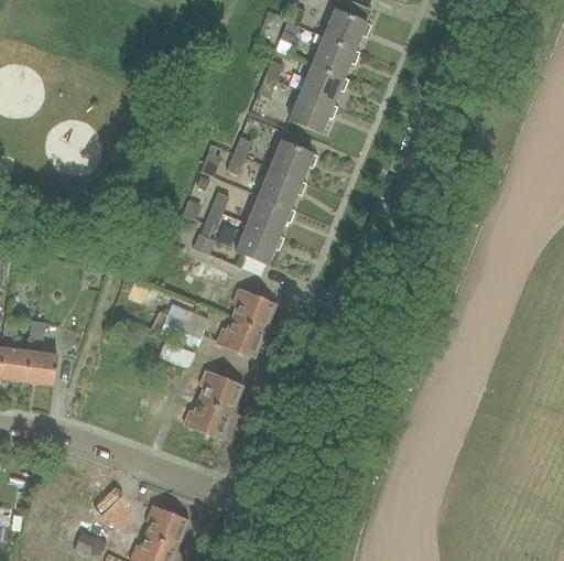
[(337,0),(322,36),(355,50),(360,34),(365,36),(370,23),(366,22),(371,8),(353,0),(337,0)]
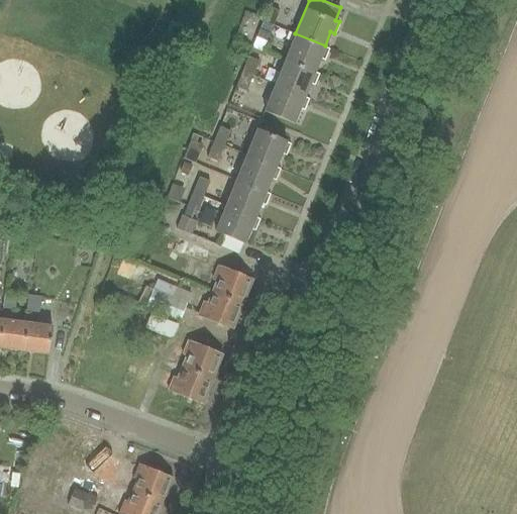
[(263,20),(274,24),(280,9),(269,5),(263,20)]
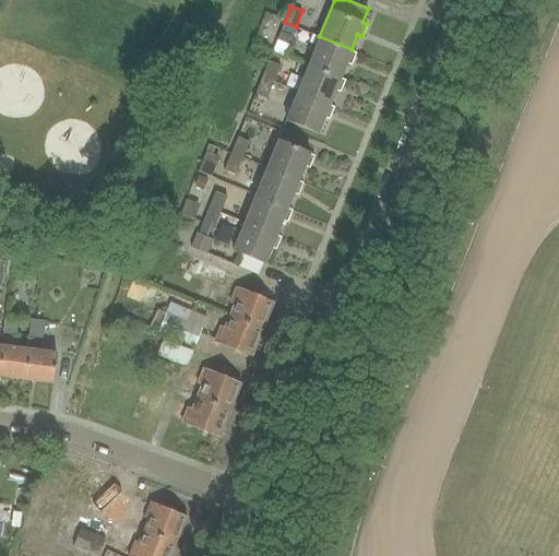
[(296,26),(284,22),(277,38),(289,43),(296,26)]
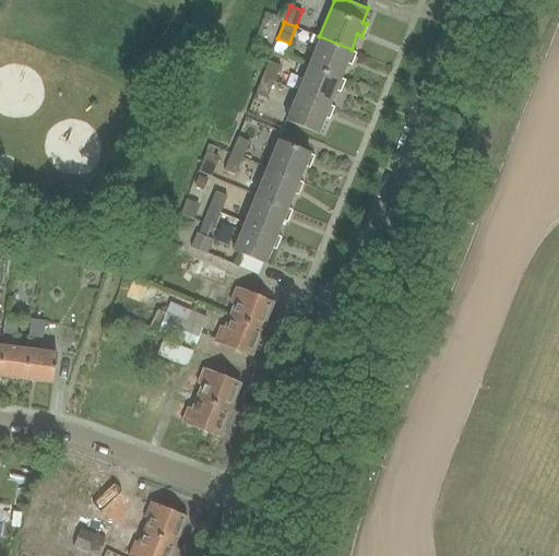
[(319,36),(309,62),(341,75),(346,61),(352,63),(356,51),(352,49),(319,36)]
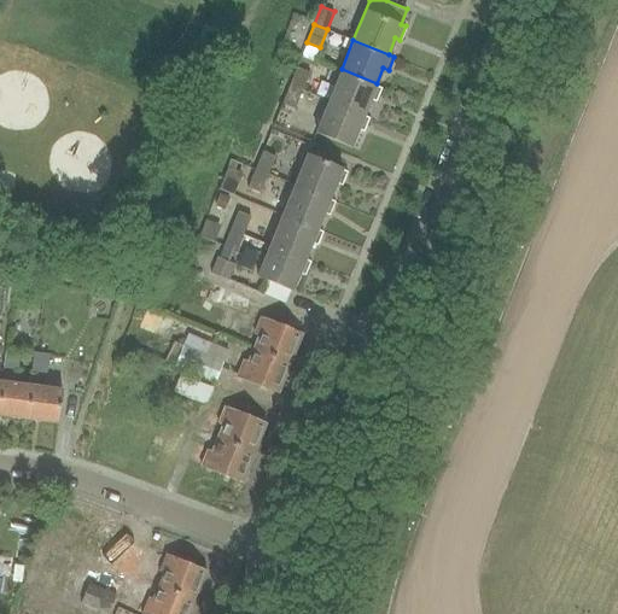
[(297,66),(290,85),(303,91),(310,72),(297,66)]
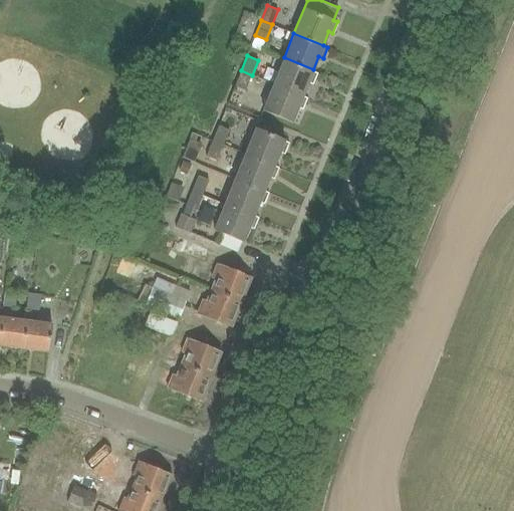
[(284,57),(274,83),(303,94),(308,81),(313,83),(317,71),(313,69),(284,57)]
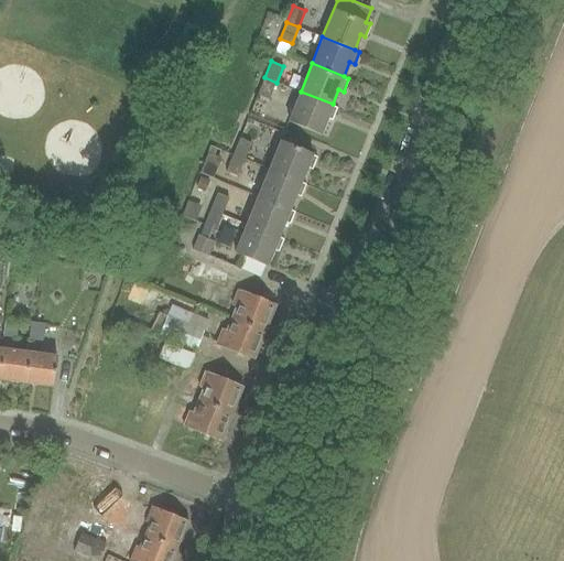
[(270,99),(277,83),(264,77),(257,94),(270,99)]
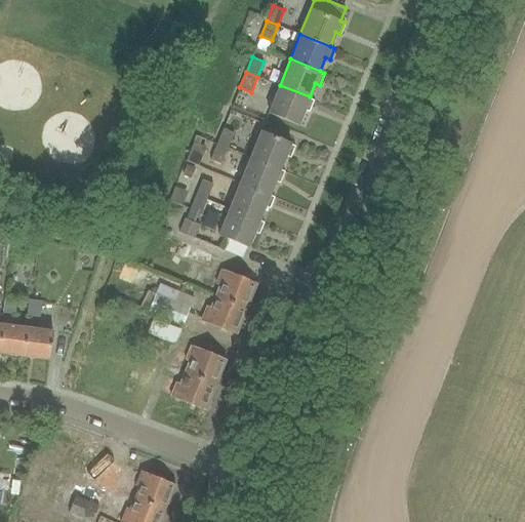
[(280,85),(269,112),(298,123),(305,108),(310,110),(314,98),(310,96),(280,85)]
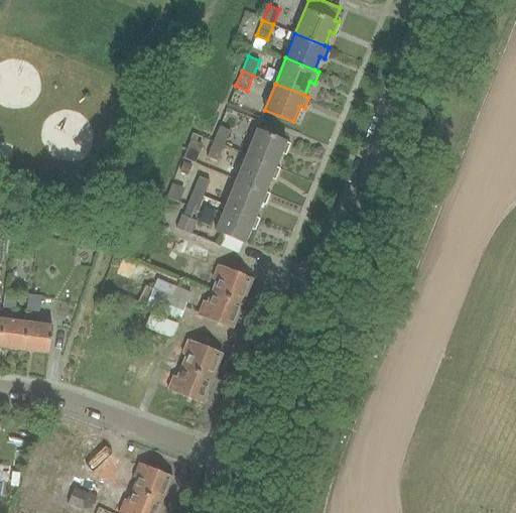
[(214,140),(225,144),(231,129),(220,125),(214,140)]
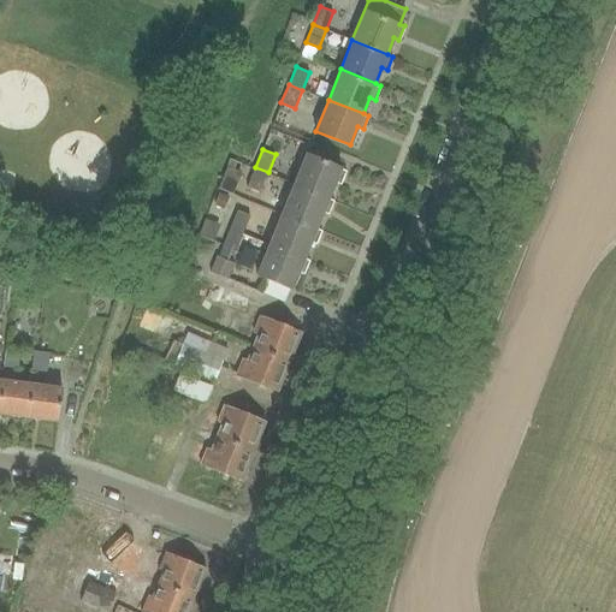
[(306,153),(294,183),(329,197),(336,180),(342,183),(347,170),(306,153)]
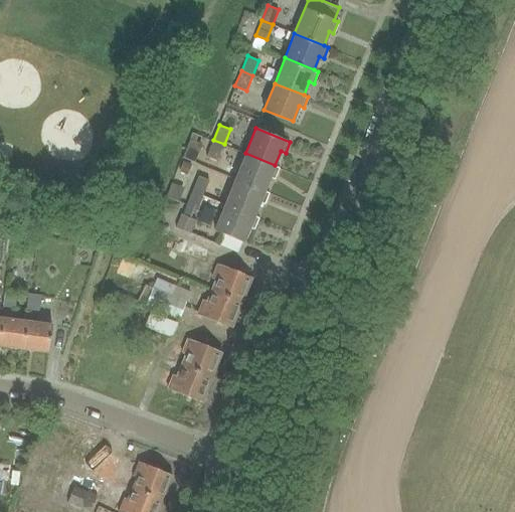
[(224,144),(213,140),(207,155),(218,159),(224,144)]
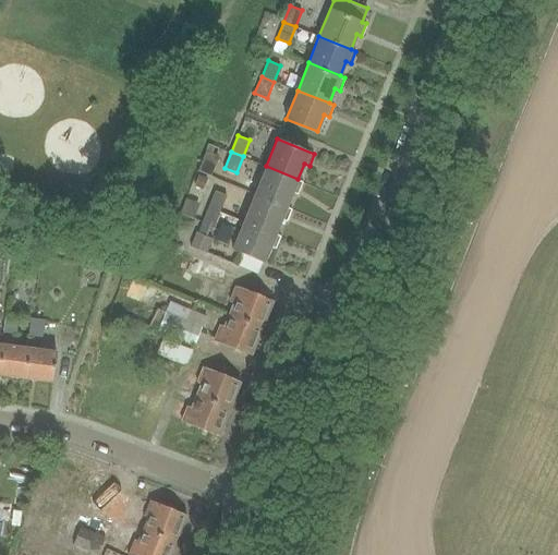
[(266,166),(256,192),(288,205),(293,191),(298,193),(303,181),(298,179),(266,166)]
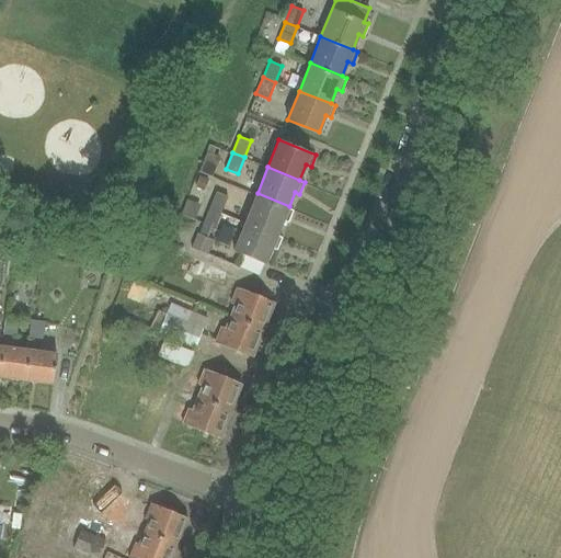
[(228,195),(216,191),(209,207),(221,212),(228,195)]
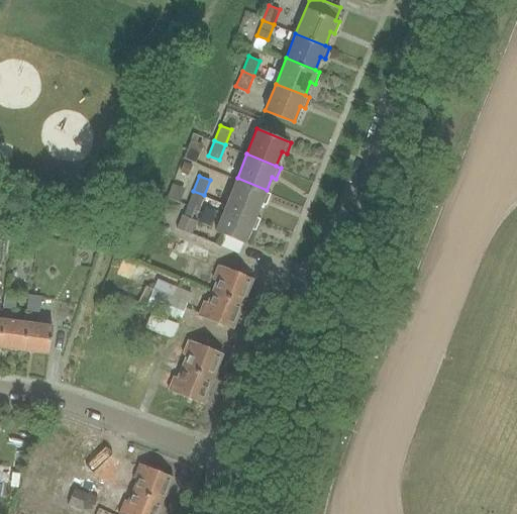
[(237,178),(226,204),(255,216),(256,215),(262,201),(267,203),(271,192),(267,190),(237,178)]
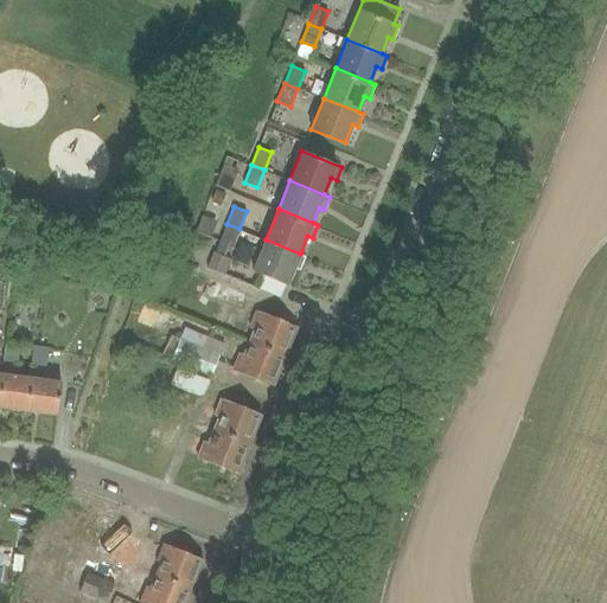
[(240,229),(227,224),(219,242),(232,247),(240,229)]
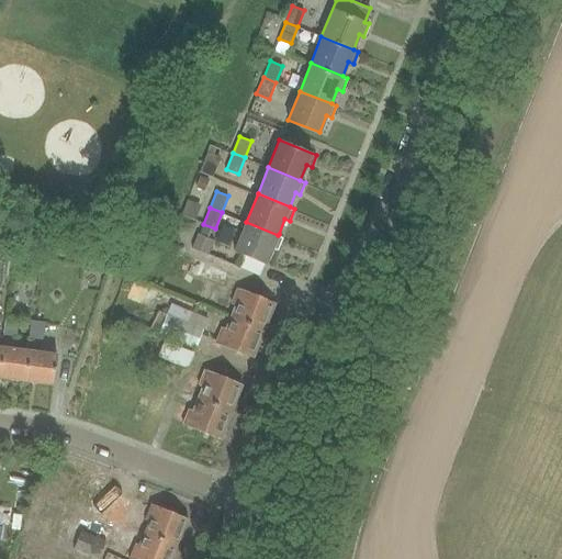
[(278,248),(283,237),(283,236),(279,234),(278,235),(246,222),(235,249),(267,263),(273,247),(278,248)]
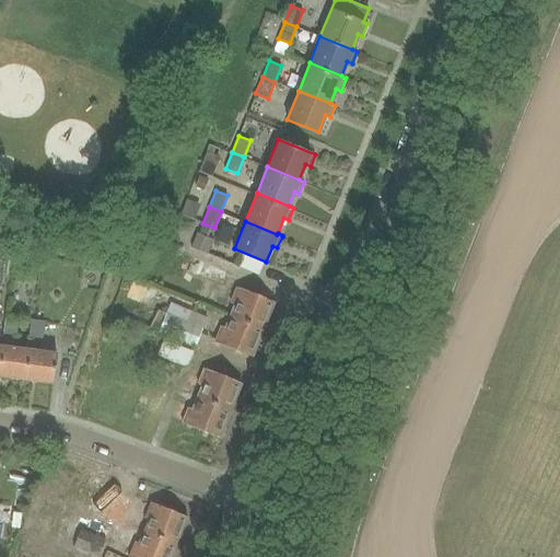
[(208,250),(213,238),(197,231),(193,243),(208,250)]
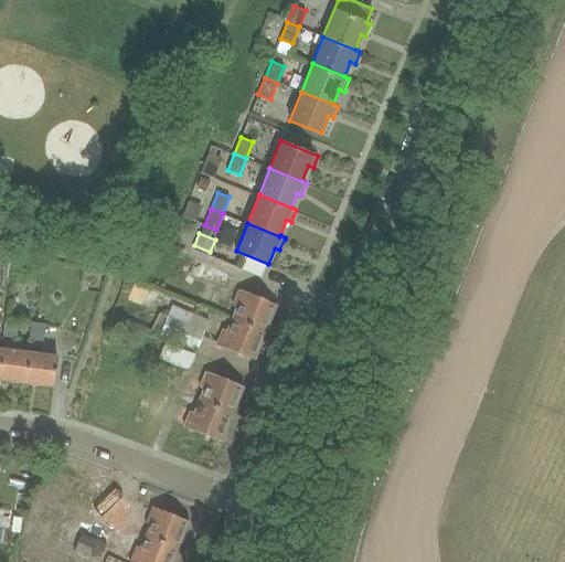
[(214,341),(243,354),(269,298),(241,285),(214,341)]
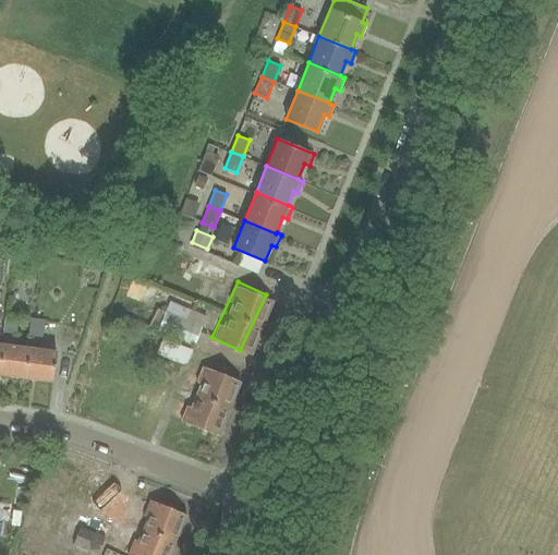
[(195,341),(207,312),(167,296),(155,326),(195,341)]
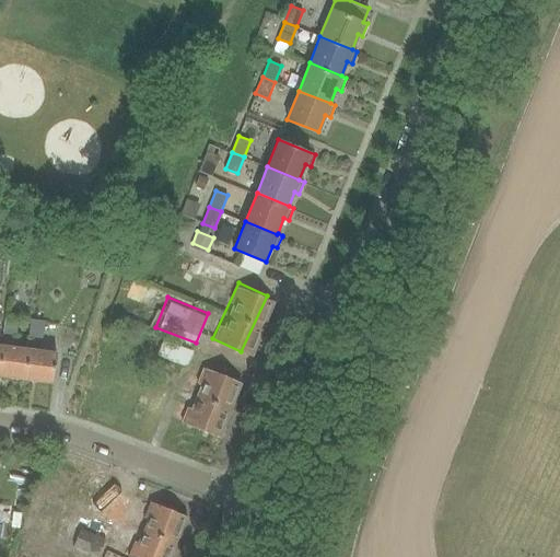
[(18,334),(21,316),(8,314),(6,332),(10,333),(18,334)]
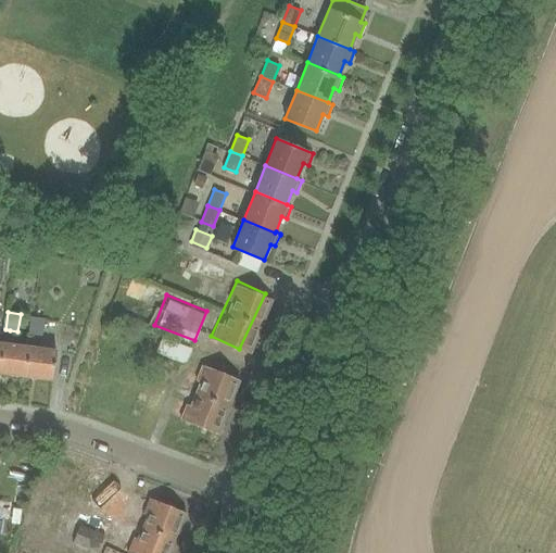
[(43,335),(47,317),(34,316),(32,334),(43,335)]
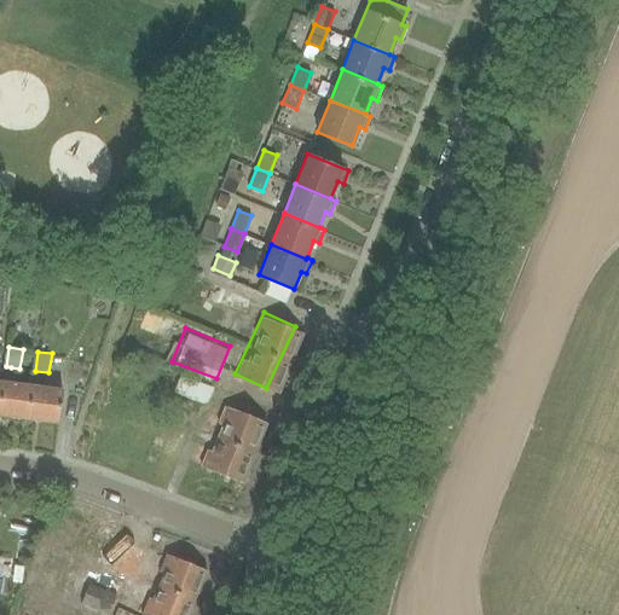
[(18,382),(19,369),(11,367),(9,381),(4,379),(0,410),(0,413),(29,417),(34,384),(18,382)]
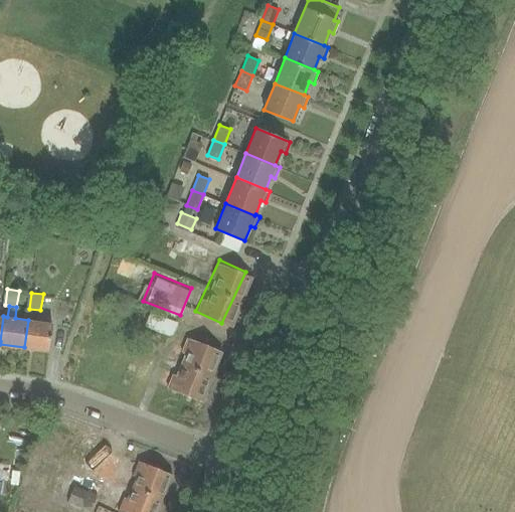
[(150,308),(144,324),(174,333),(179,318),(150,308)]
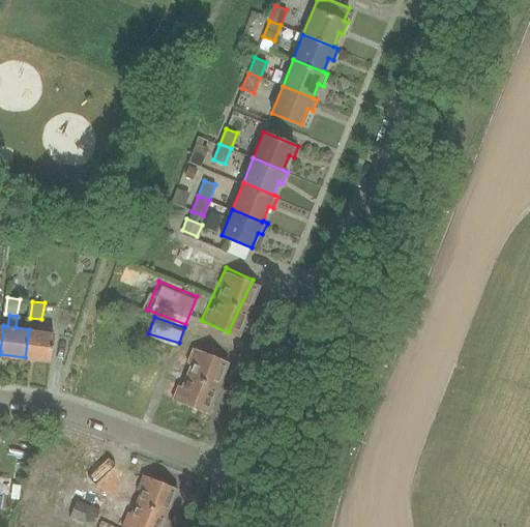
[(29,329),(25,357),(50,361),(54,332),(29,329)]
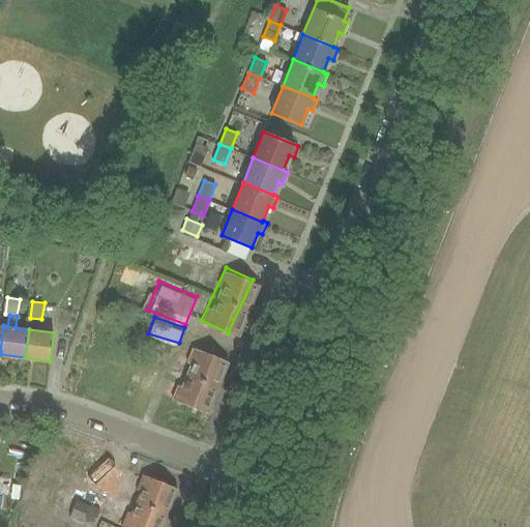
[(174,402),(200,408),(212,351),(187,345),(174,402)]
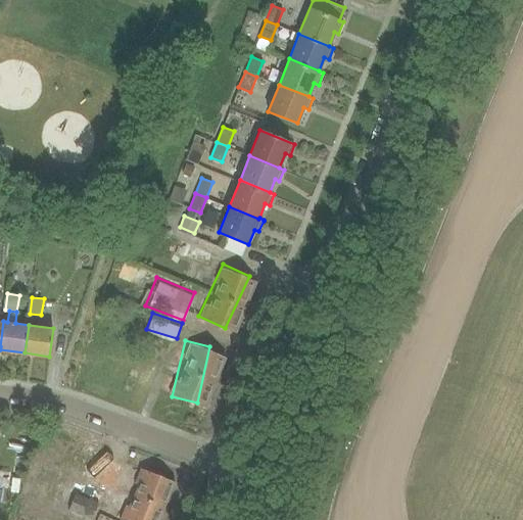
[(92,448),(84,473),(112,482),(121,458),(92,448)]
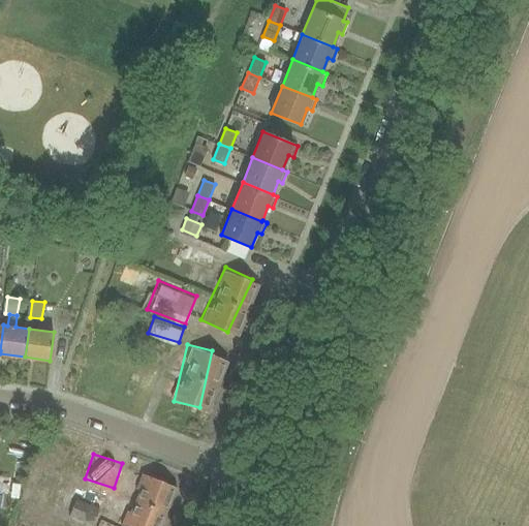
[(137,471),(122,525),(151,525),(164,478),(137,471)]
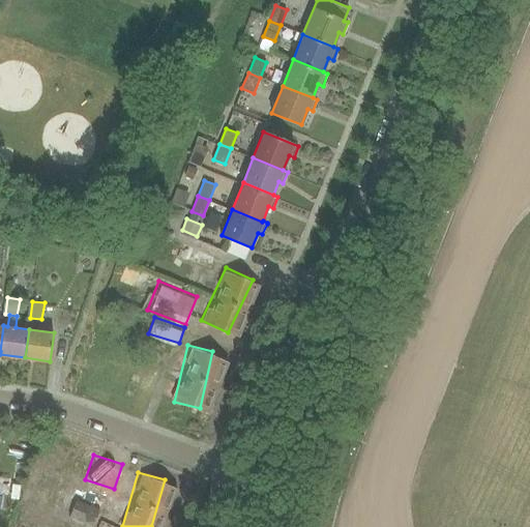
[(9,484),(0,482),(0,507),(6,509),(9,484)]
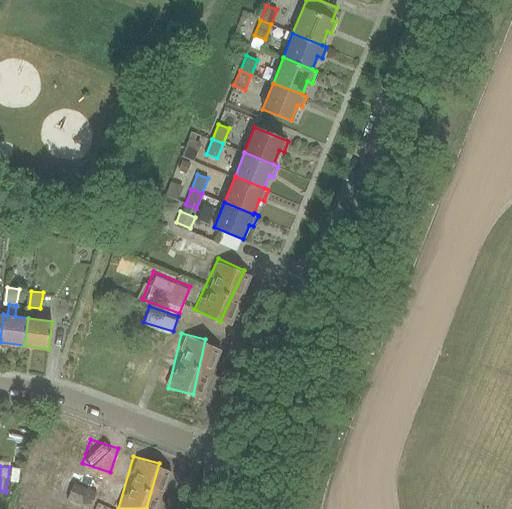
[(71,479),(66,497),(91,504),(96,486),(71,479)]
